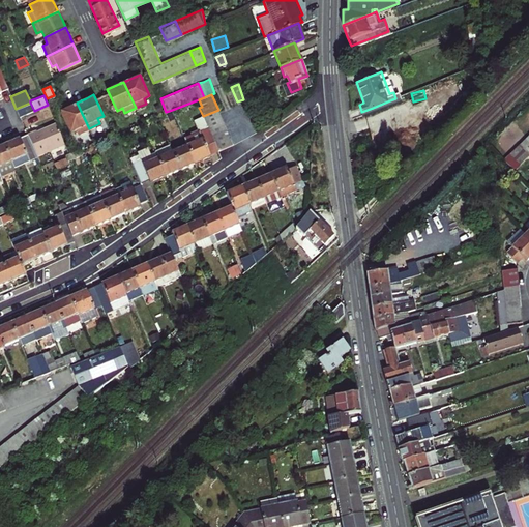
[(157,112),(163,109),(159,101),(154,105),(157,112)]
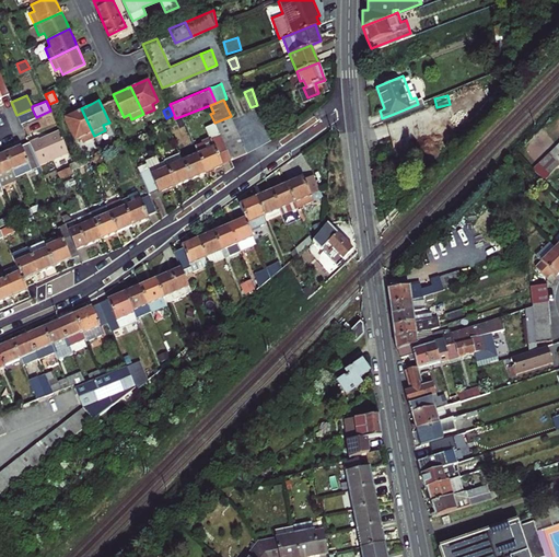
[(32,108),(16,115),(21,123),(36,117),(32,108)]
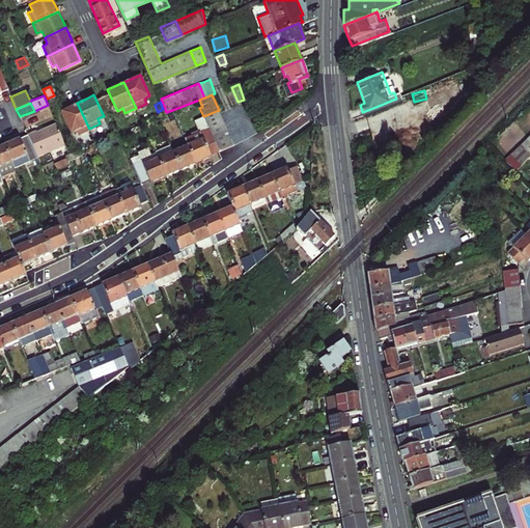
[(89,129),(77,103),(68,107),(60,110),(70,131),(76,129),(78,133),(89,129)]
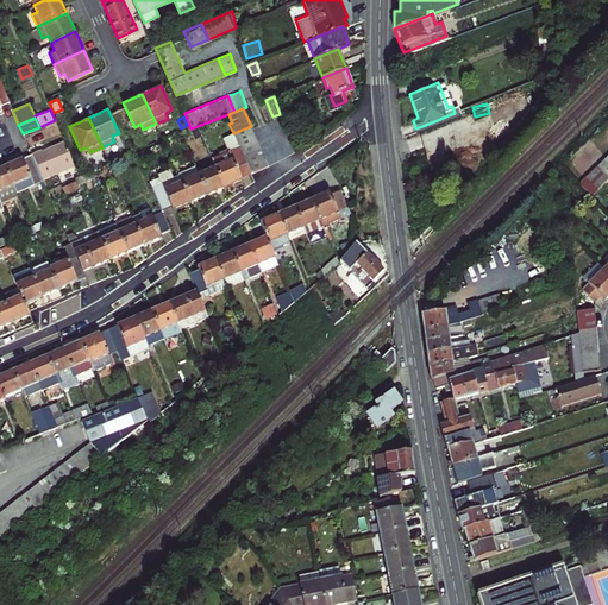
[(488,119),(456,131),(467,162),(488,155),(484,143),(495,139),(488,119)]
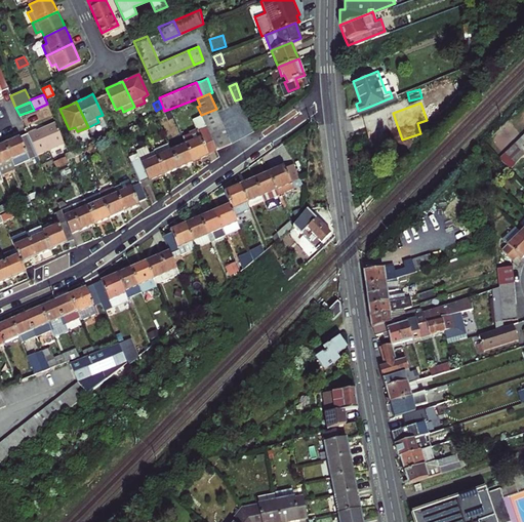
[(218,115),(216,109),(201,115),(204,122),(218,115)]
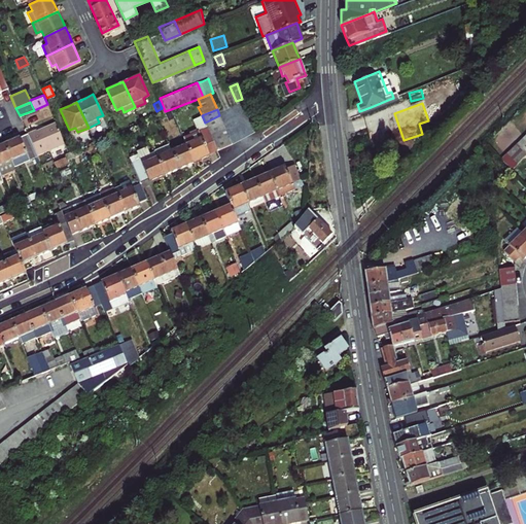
[(174,117),(171,111),(166,113),(169,119),(174,117)]
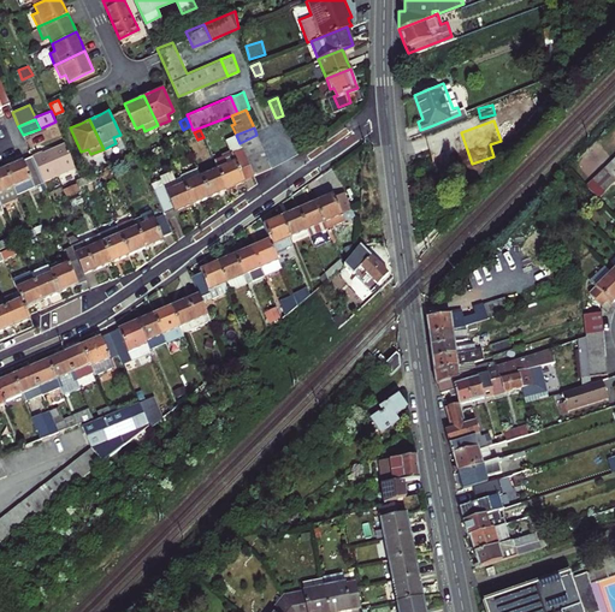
[(243,177),(253,173),(249,166),(246,158),(242,150),(240,143),(236,135),(225,138),(230,149),(219,154),(220,158),(213,160),(217,167),(226,188),(237,183),(244,180),(243,177)]
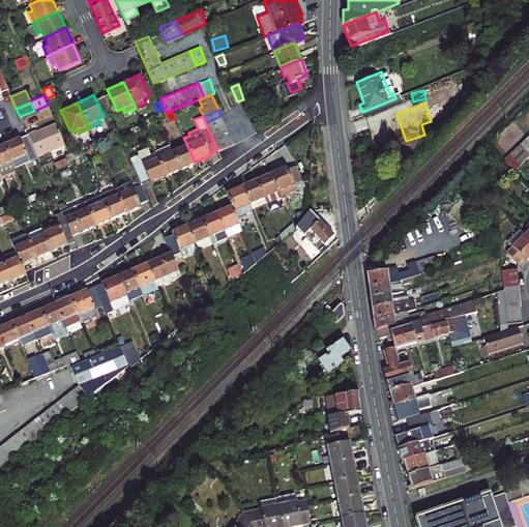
[(224,122),(221,116),(206,123),(208,129),(224,122)]
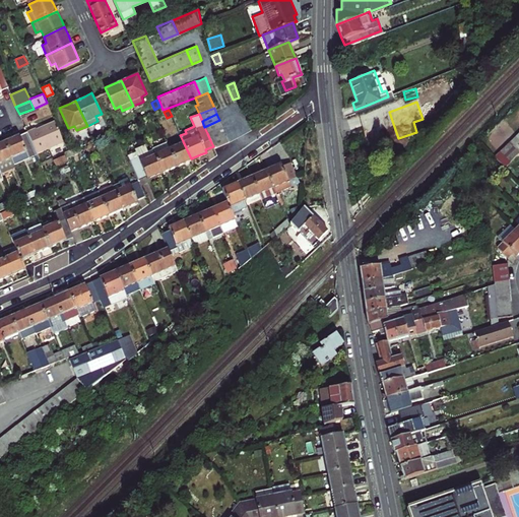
[(24,128),(25,128),(35,150),(61,139),(52,118),(34,126),(34,124),(29,126),(24,128)]
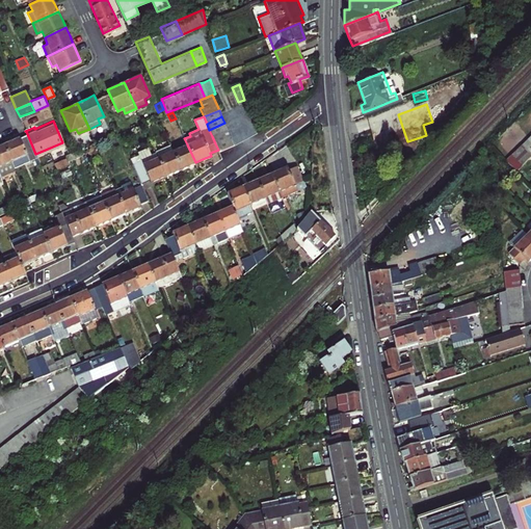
[(228,130),(224,123),(209,130),(212,136),(228,130)]
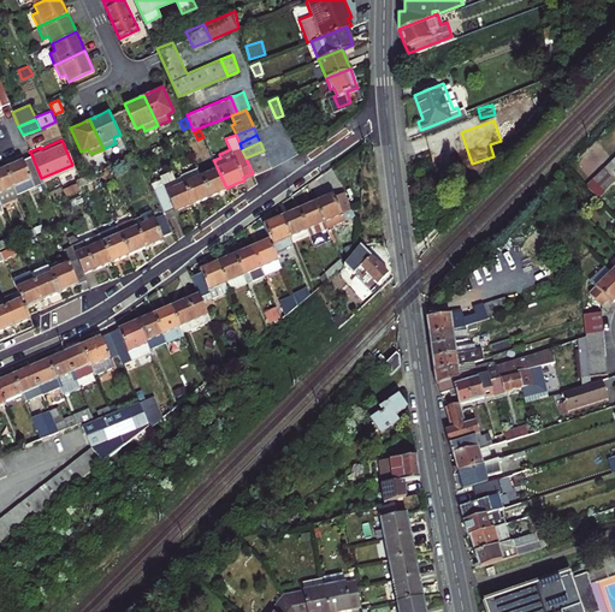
[(267,159),(264,150),(246,158),(249,166),(267,159)]
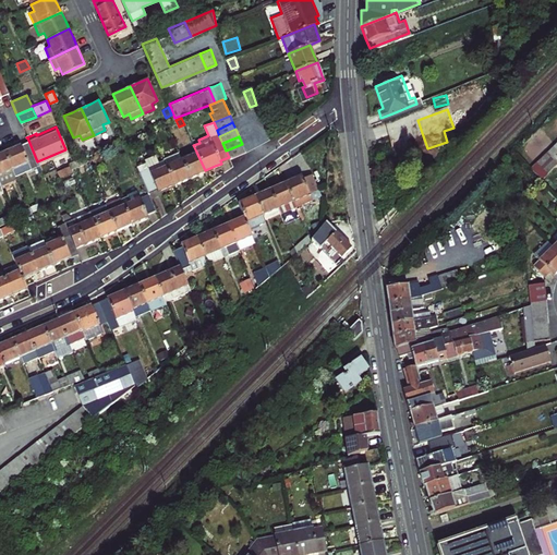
[(14,143),(3,148),(13,172),(37,161),(27,137),(14,143)]
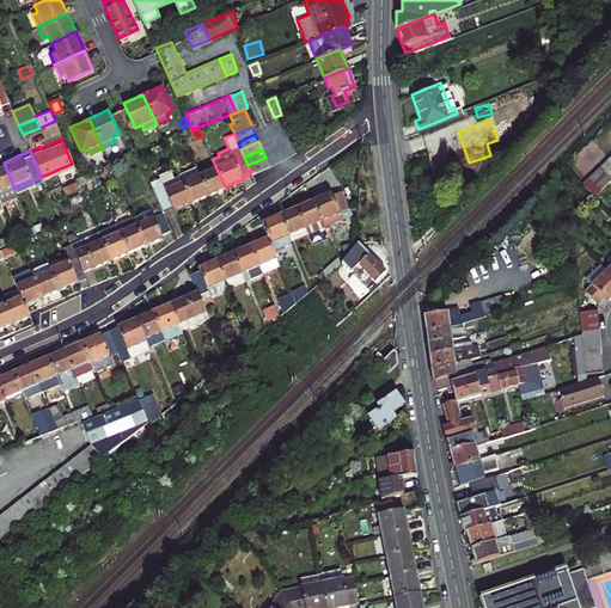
[(251,172),(268,165),(266,158),(248,165),(251,172)]
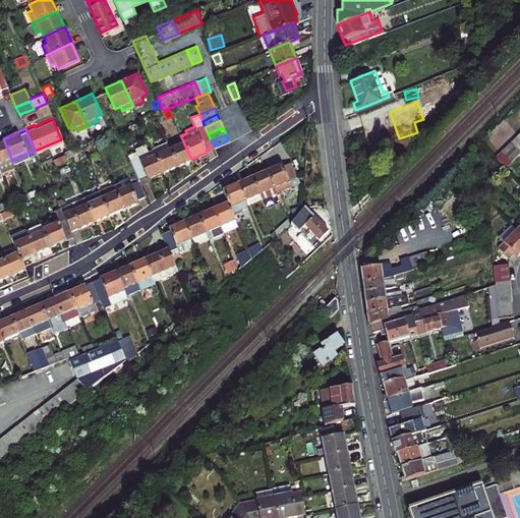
[(519,139),(515,135),(510,140),(519,150),(519,139)]
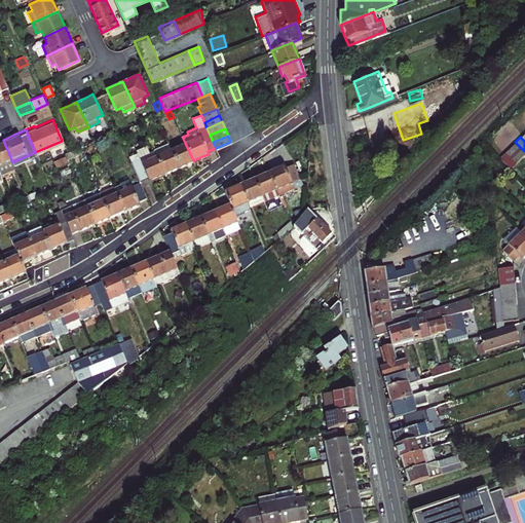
[(12,162),(3,140),(0,141),(0,170),(13,163),(12,162)]
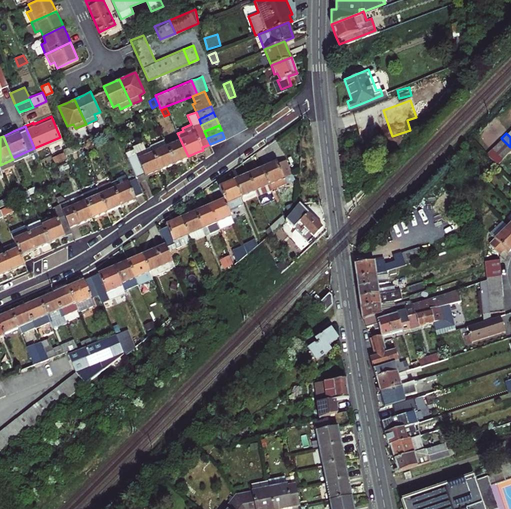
[(148,143),(149,145),(159,168),(167,165),(174,162),(166,145),(163,137),(148,143)]
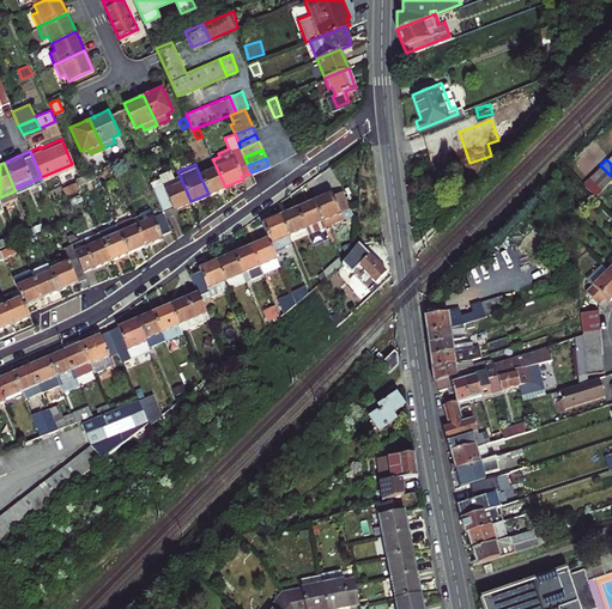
[(412,180),(434,174),(430,164),(408,170),(412,180)]
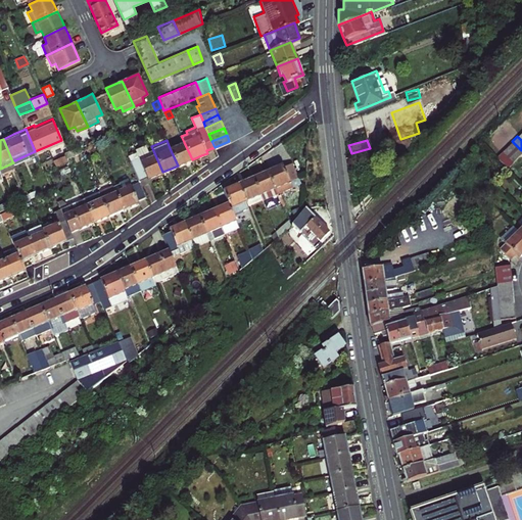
[(521,152),(521,150),(512,141),(508,145),(518,156),(521,152)]
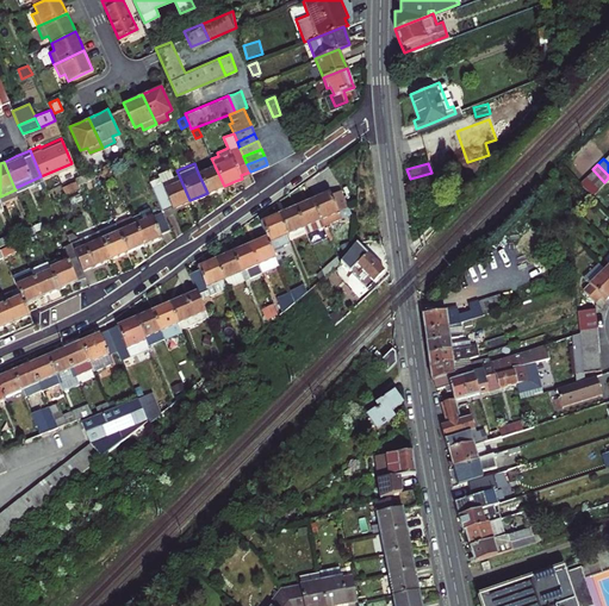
[(224,186),(215,166),(198,173),(207,193),(216,189),(224,186)]
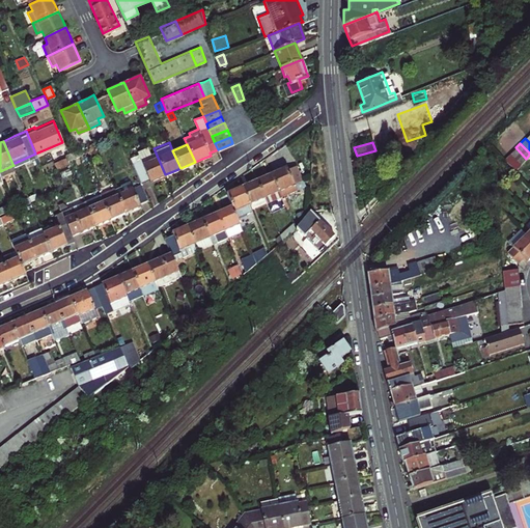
[(130,159),(131,161),(150,153),(148,147),(138,151),(139,155),(130,159)]
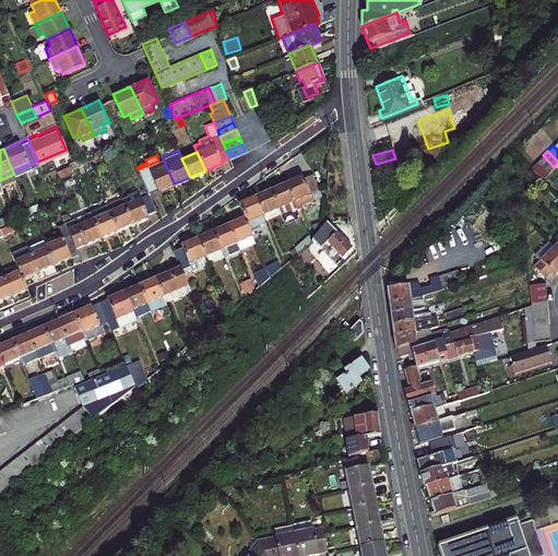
[(547,174),(554,167),(543,155),(536,162),(547,174)]
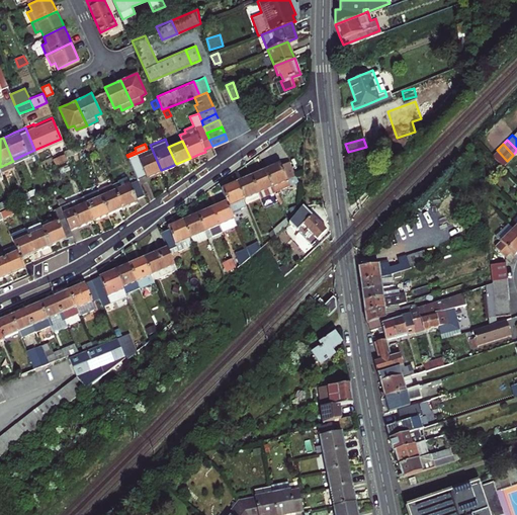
[(153,174),(161,170),(151,147),(147,149),(127,157),(138,179),(139,182),(148,179),(147,176),(153,174)]
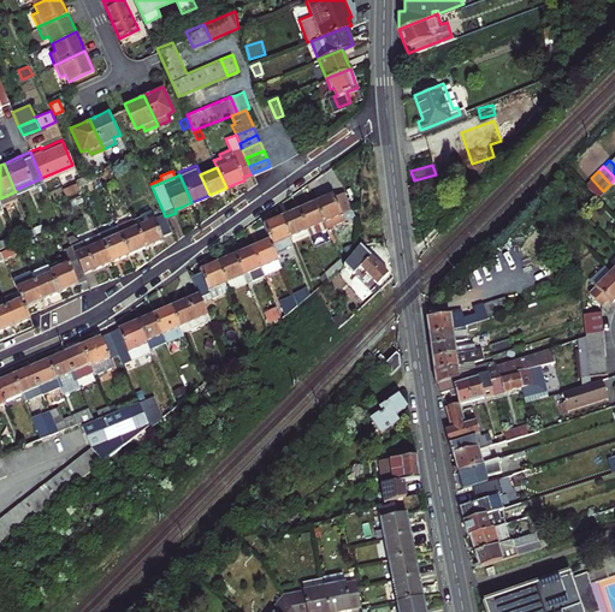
[(603,191),(591,178),(584,184),(597,197),(603,191)]
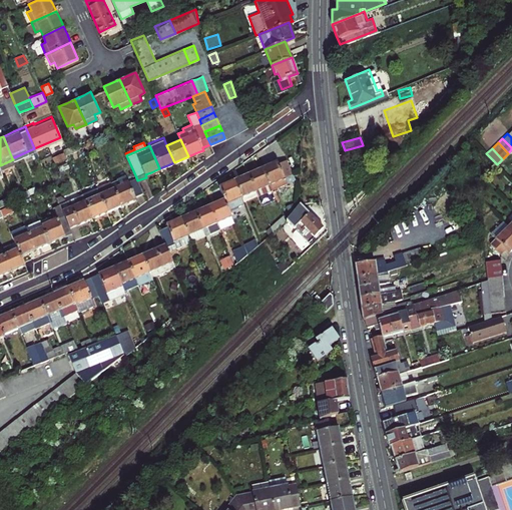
[(278,162),(277,159),(272,162),(261,166),(270,188),(295,178),(286,158),(278,162)]
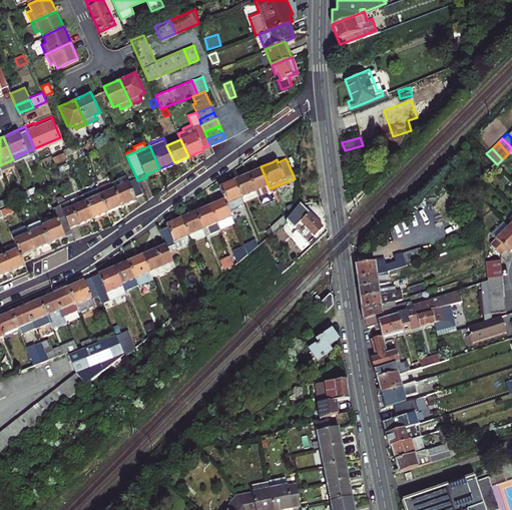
[(253,169),(245,172),(253,189),(256,194),(270,188),(261,166),(253,169)]
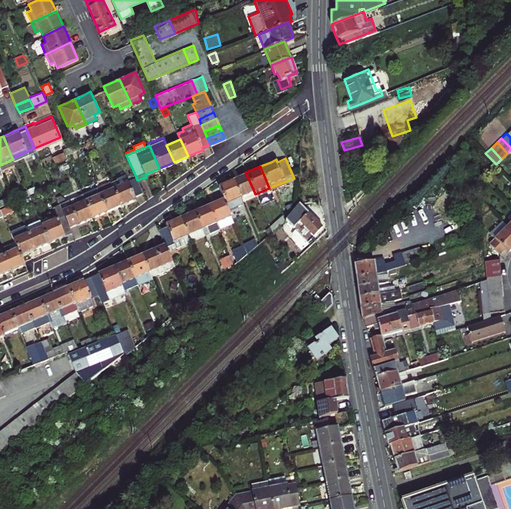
[(239,175),(232,178),(239,195),(245,193),(252,190),(253,189),(245,172),(239,175)]
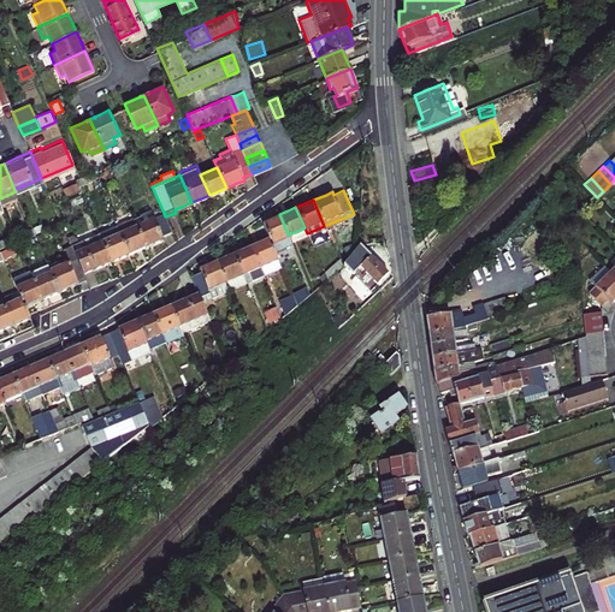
[(171,230),(165,217),(164,213),(153,217),(149,208),(139,213),(140,214),(132,218),(145,245),(157,239),(163,237),(161,235),(171,230)]
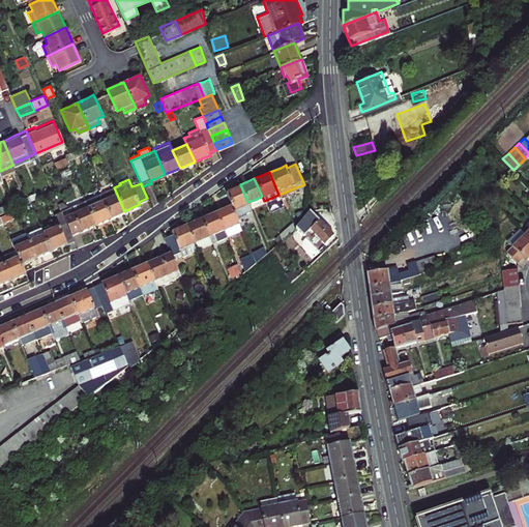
[(251,209),(247,202),(240,184),(232,187),(225,192),(230,204),(235,216),(251,209)]
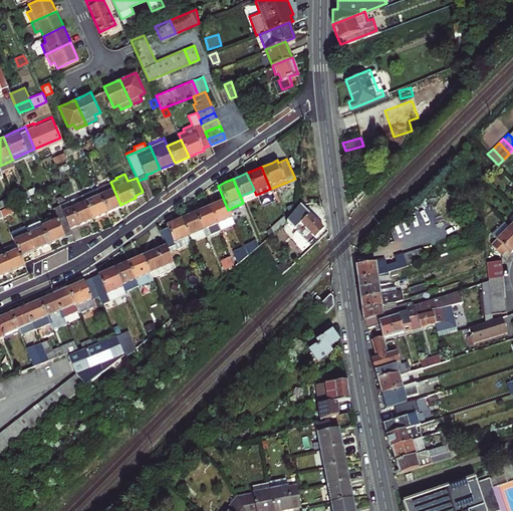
[(112,208),(120,205),(110,182),(96,188),(106,211),(112,208)]
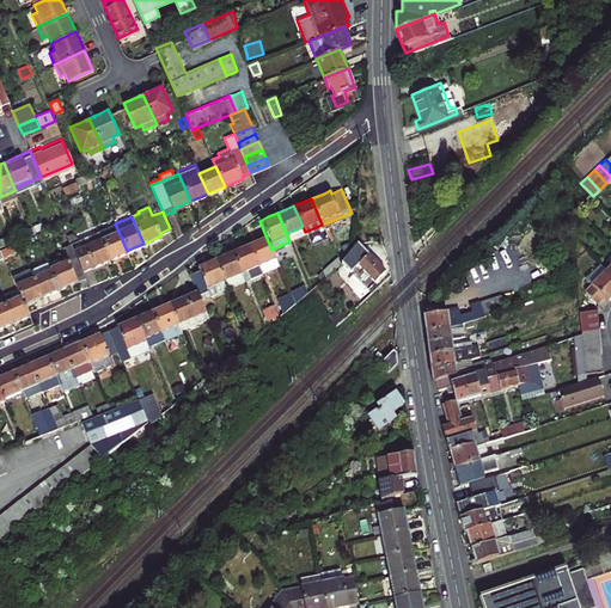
[(115,223),(97,232),(101,238),(109,258),(117,255),(127,251),(115,223)]
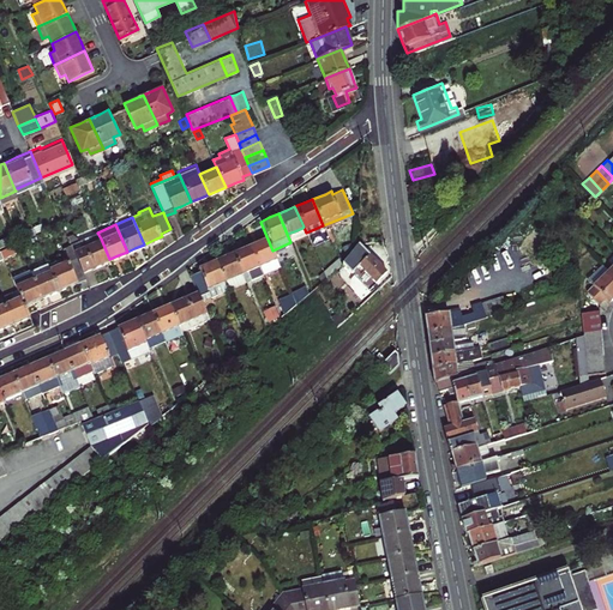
[(272,251),(266,236),(258,240),(248,243),(262,272),(280,265),(272,251)]
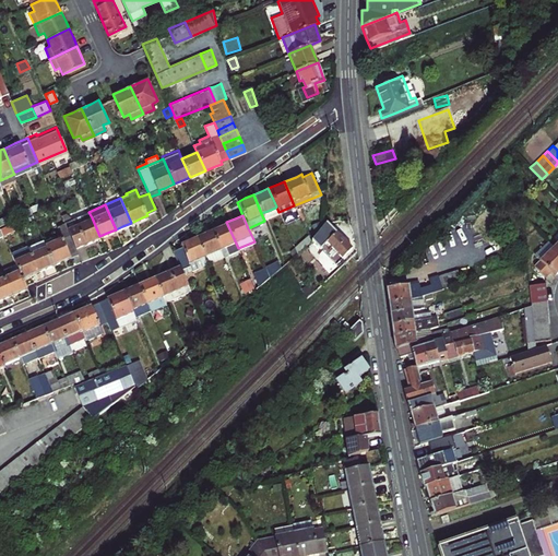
[(67,228),(74,247),(90,240),(99,236),(92,217),(67,228)]
